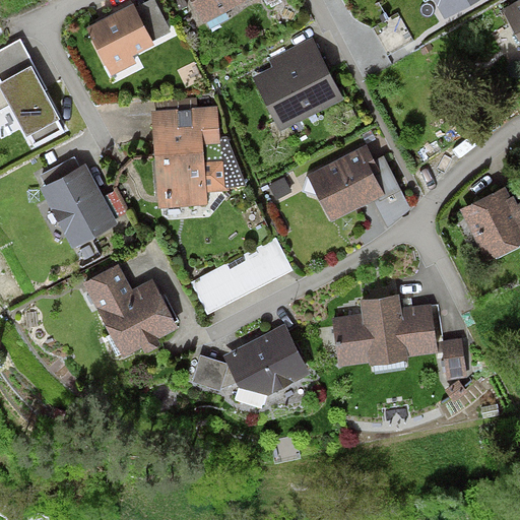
[(153,0),(149,0),(134,8),(151,41),(170,31),(153,0)]
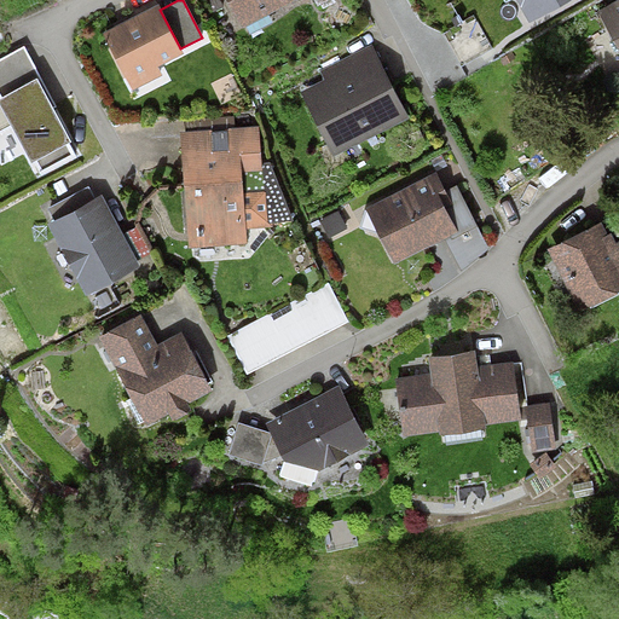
[(229,0),(243,27),(295,0),(229,0)]
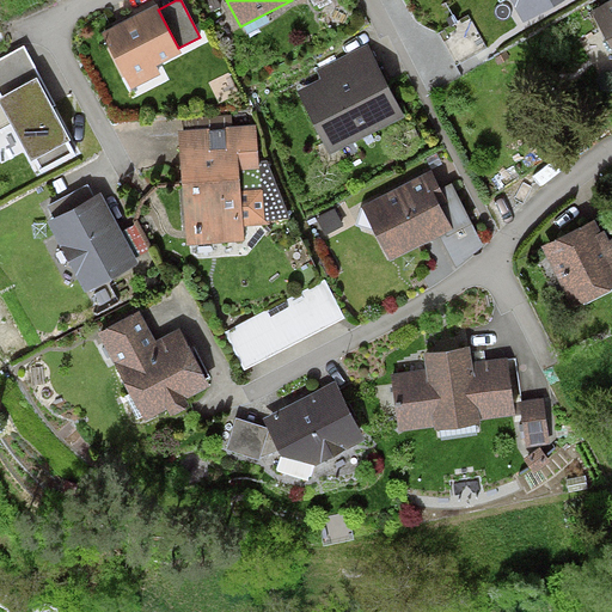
[(516,0),(526,16),(554,0),(516,0)]
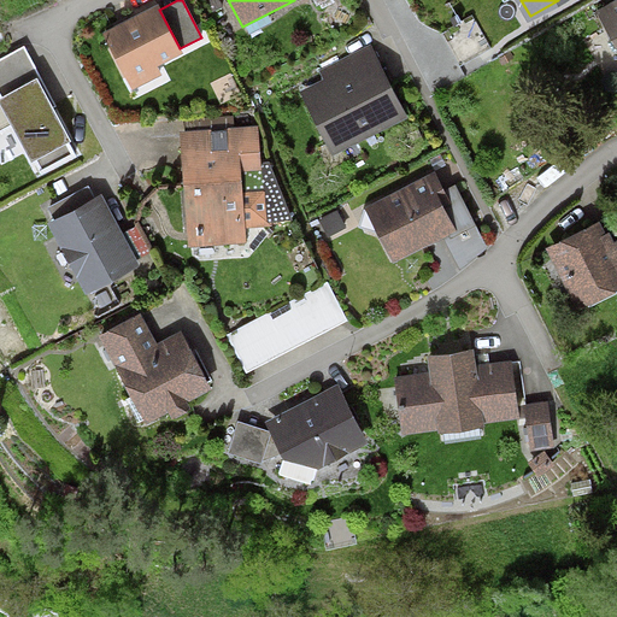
[(616,5),(604,13),(616,36),(616,5)]
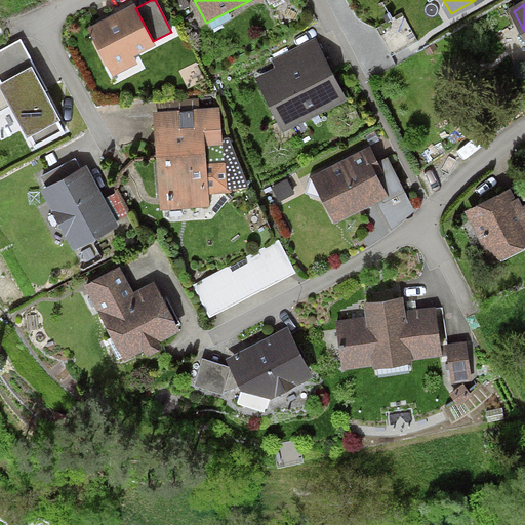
[(135,8),(134,5),(88,29),(108,67),(109,66),(114,76),(137,64),(133,55),(152,46),(151,44),(154,43),(153,41),(135,8)]
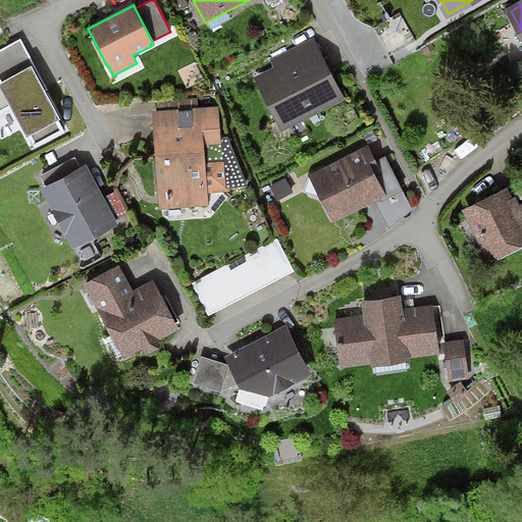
[(273,67),(254,77),(281,132),(345,100),(312,38),(269,60),(273,67)]
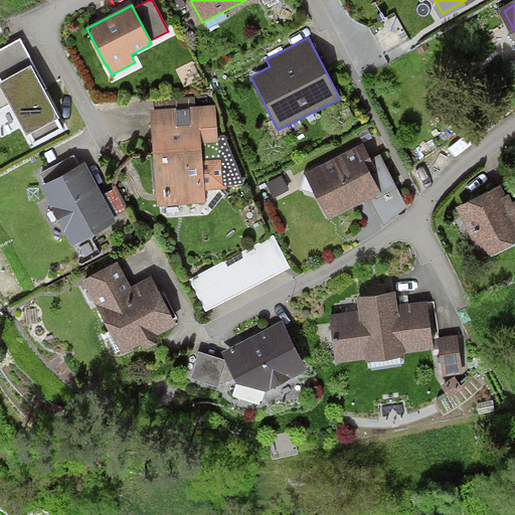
[(168,44),(158,49),(163,59),(173,54),(168,44)]
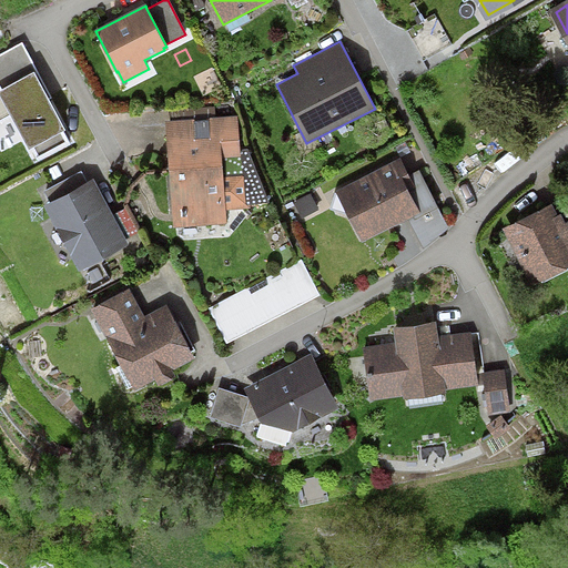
[(70,143),(34,73),(2,90),(0,84),(0,152),(1,152),(26,139),(37,161),(70,143)]
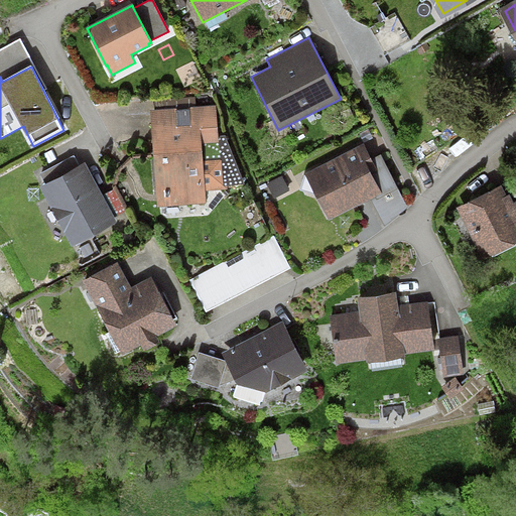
[(215,106),(150,111),(153,155),(203,151),(202,144),(218,142),(215,106)]
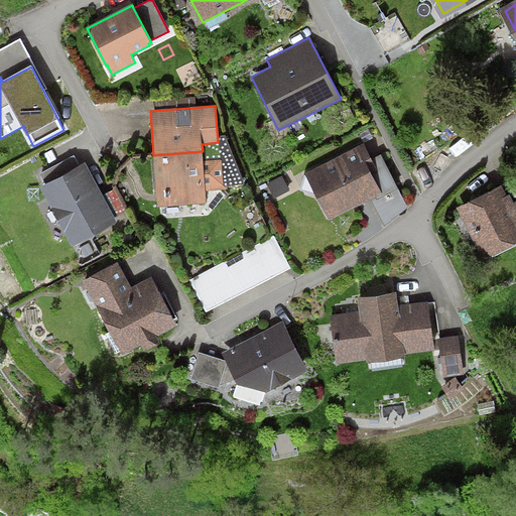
[(382,192),(357,146),(305,173),(330,220),(382,192)]
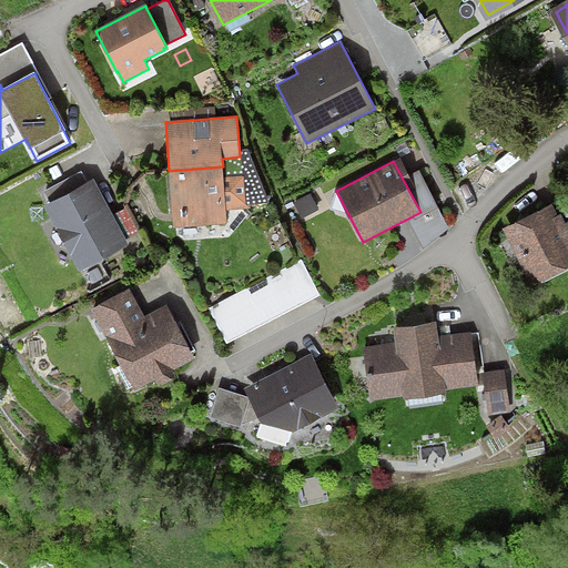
[(223,173),(223,166),(169,171),(173,227),(226,223),(225,211),(250,209),(247,171),(223,173)]
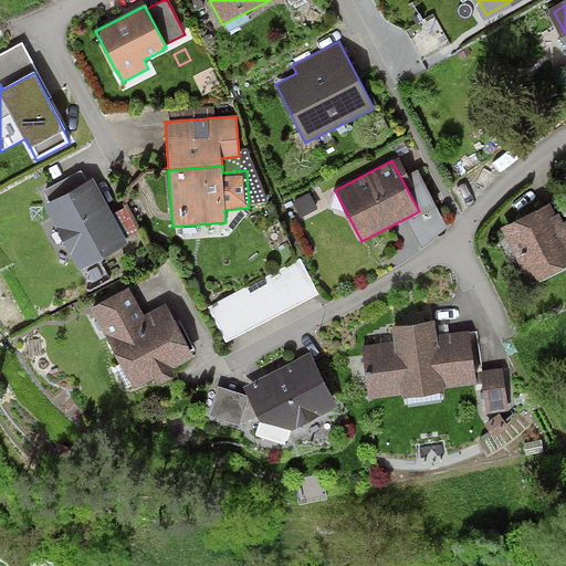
[(121,242),(91,185),(50,206),(80,263),(121,242)]
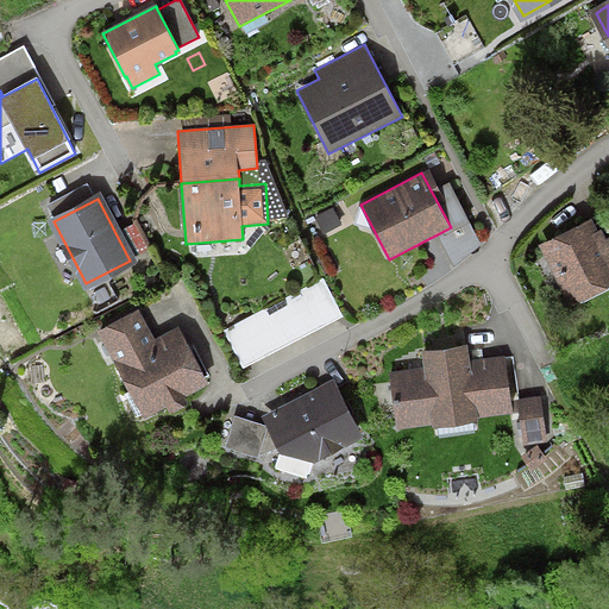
[(336,207),(315,217),(322,234),(344,225),(336,207)]
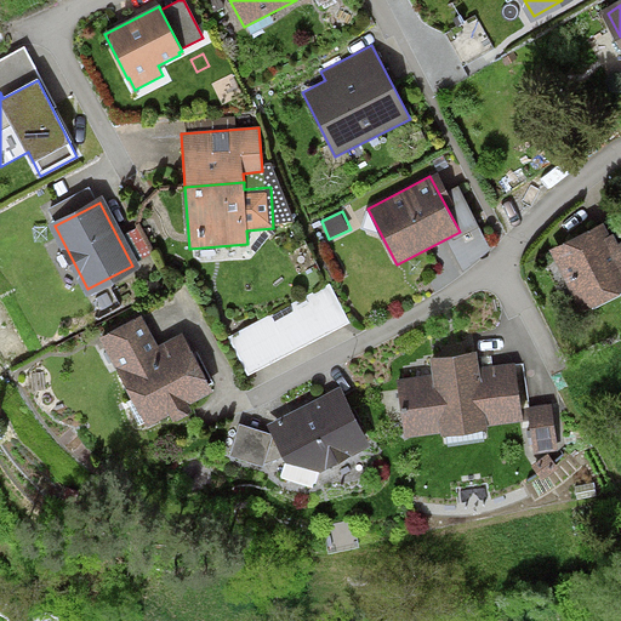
[(620,243),(616,245),(607,224),(551,251),(580,314),(620,294),(620,243)]
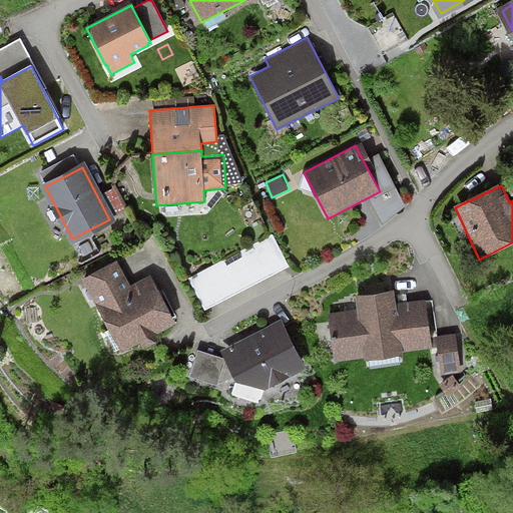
[(128,291),(113,262),(81,278),(120,354),(174,327),(150,280),(128,291)]
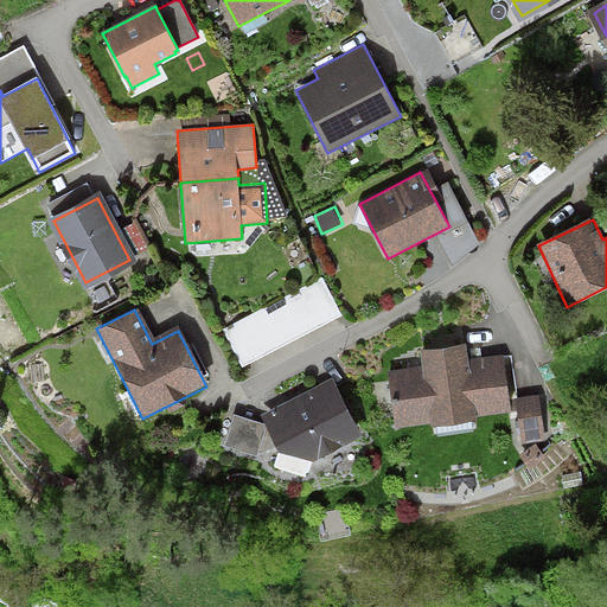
[(512,413),(506,359),(467,364),(466,346),(421,352),(423,370),(388,375),(394,427),(432,422),(433,428),(477,422),(477,416),(512,413)]
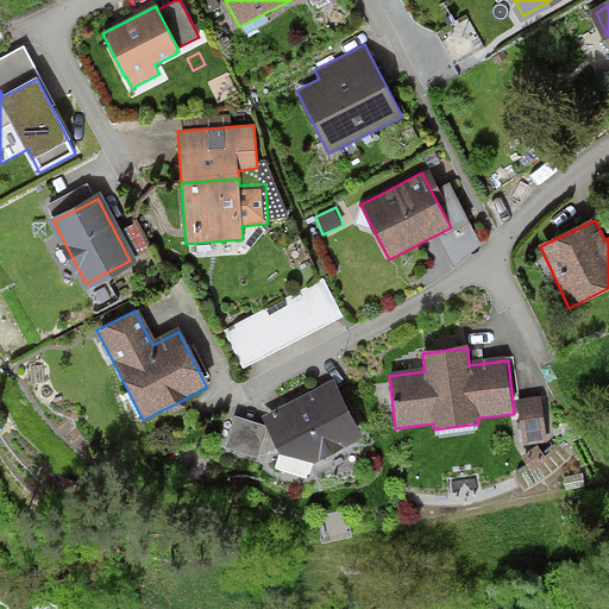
[(364,437),(333,380),(263,418),(284,456),(315,464),(364,437)]
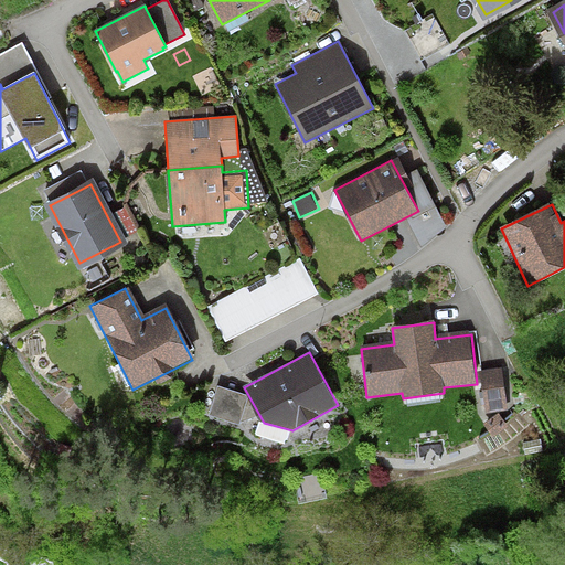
[(503,368),(479,371),(484,414),(509,411),(503,368)]
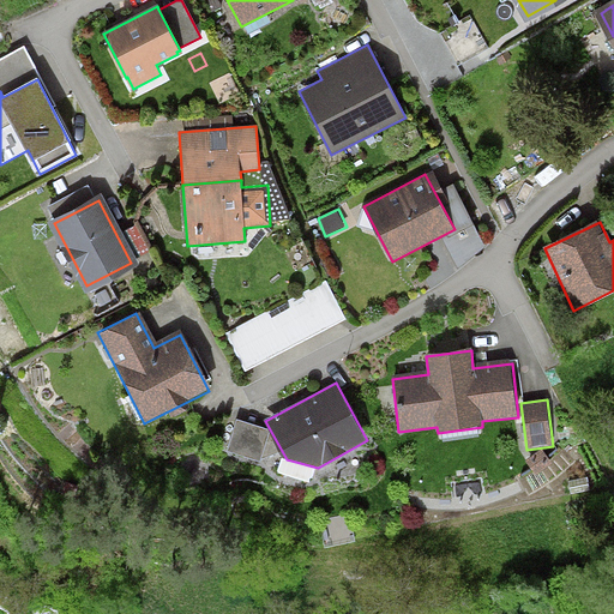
[(238,421),(229,452),(260,462),(269,429),(238,421)]
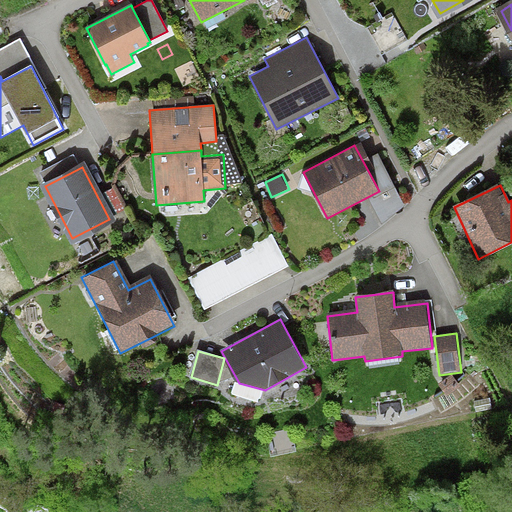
[(452,375),(439,384),(446,395),(459,386),(452,375)]
